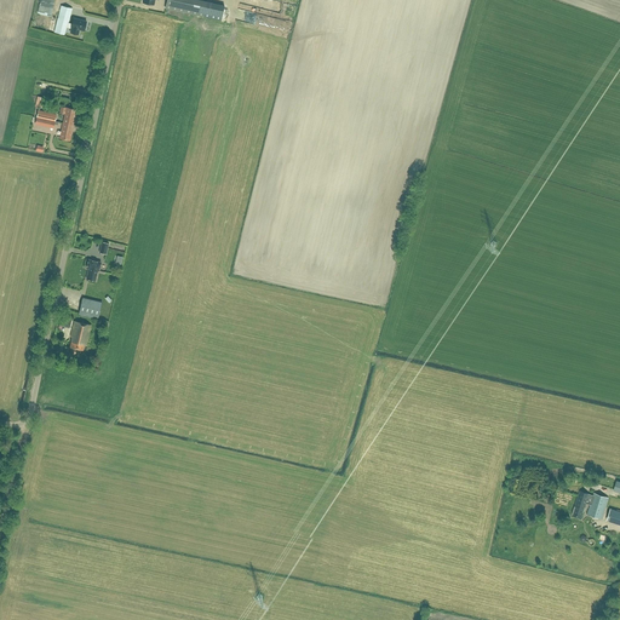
[(208,0),(205,0),(166,0),(166,9),(205,16),(208,0)]
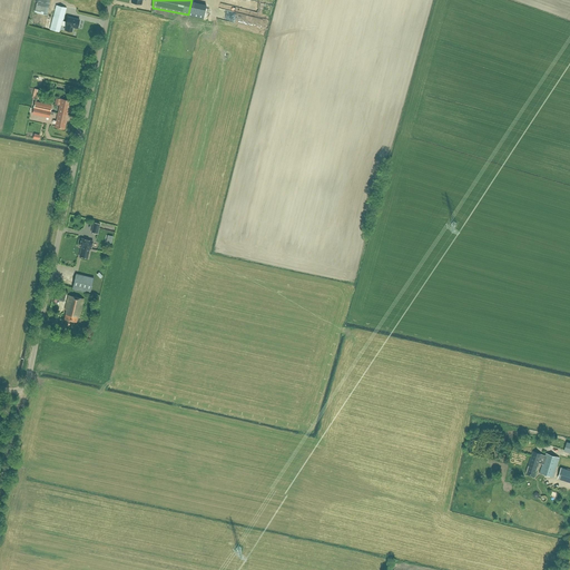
[(36,10),(48,12),(49,5),(37,2),(36,10)]
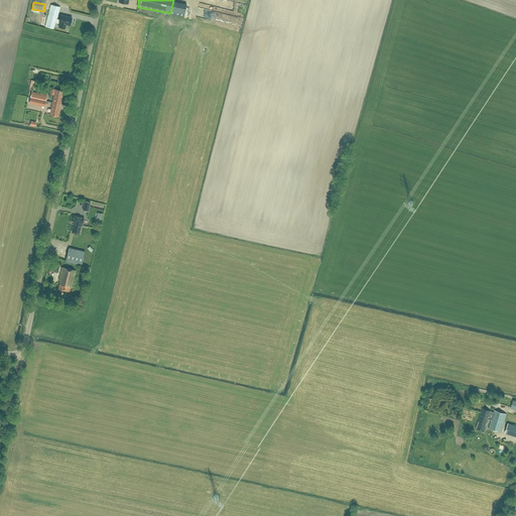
[(56,19),(59,7),(50,5),(48,15),(43,14),(42,16),(39,15),(37,24),(54,28),(55,22),(58,23),(58,27),(65,28),(66,24),(70,25),(72,18),(61,15),(59,20),(56,19)]
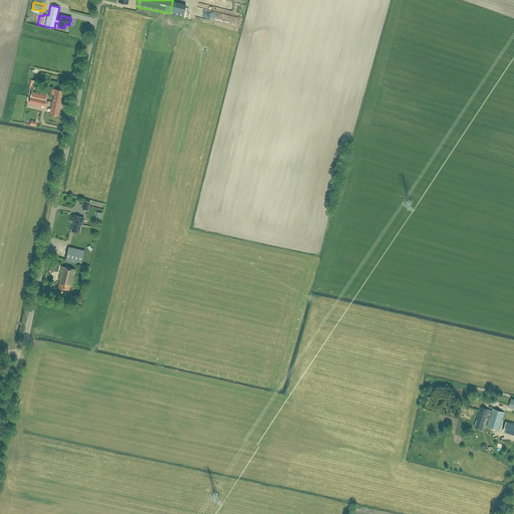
[(63,90),(55,89),(52,102),(60,103),(63,90)]
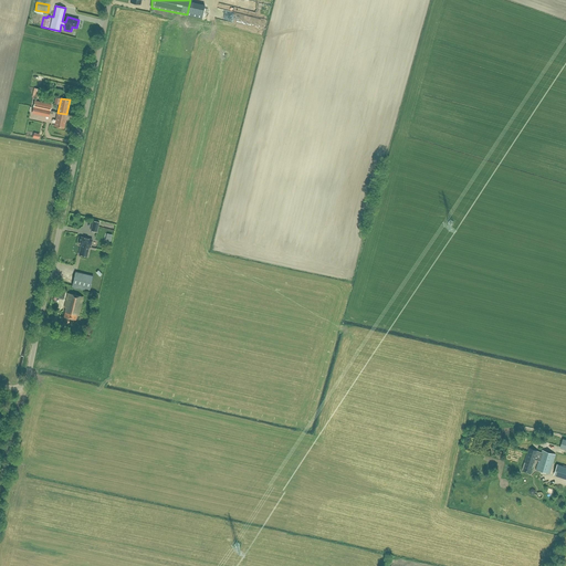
[(34,101),(33,107),(50,111),(51,104),(34,101)]
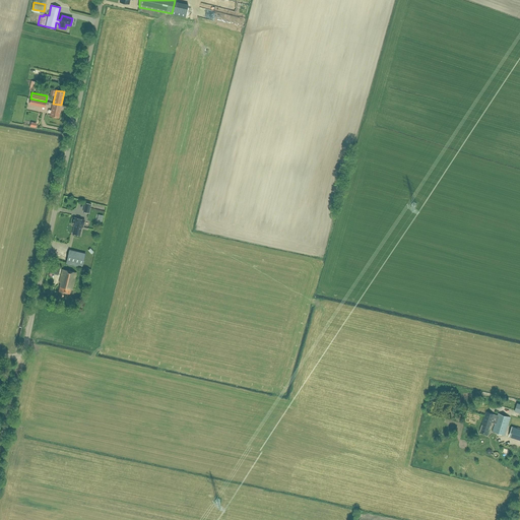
[(30,99),(29,105),(45,108),(46,102),(30,99)]
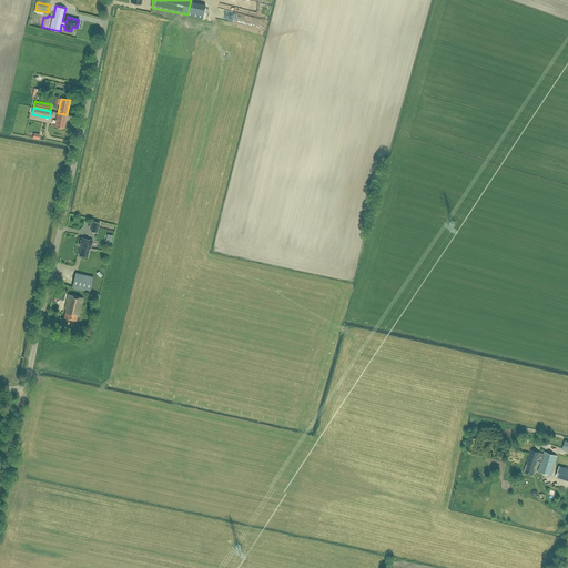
[(67,114),(58,113),(54,127),(64,129),(66,123),(64,123),(67,114)]
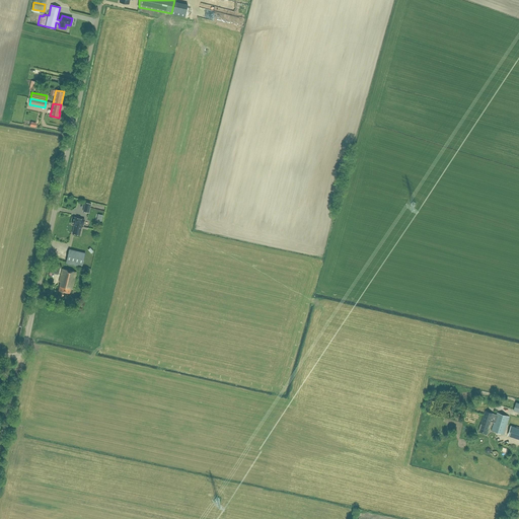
[(82,226),(84,219),(74,217),(72,224),(74,224),(72,233),(79,235),(81,226),(82,226)]
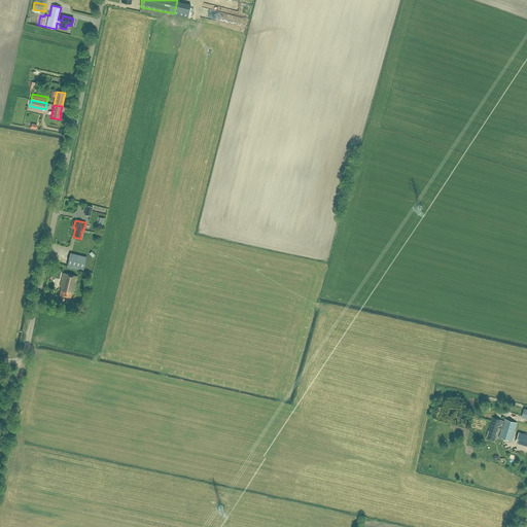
[(86,256),(77,254),(70,253),(67,267),(83,271),(86,256)]
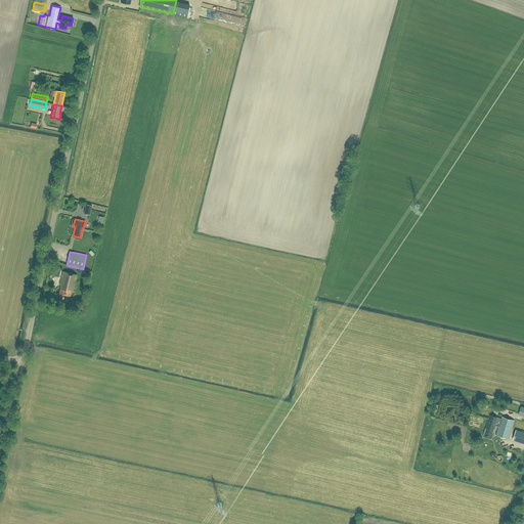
[(60,285),(58,293),(70,296),(72,289),(73,289),(77,274),(62,271),(59,285),(60,285)]
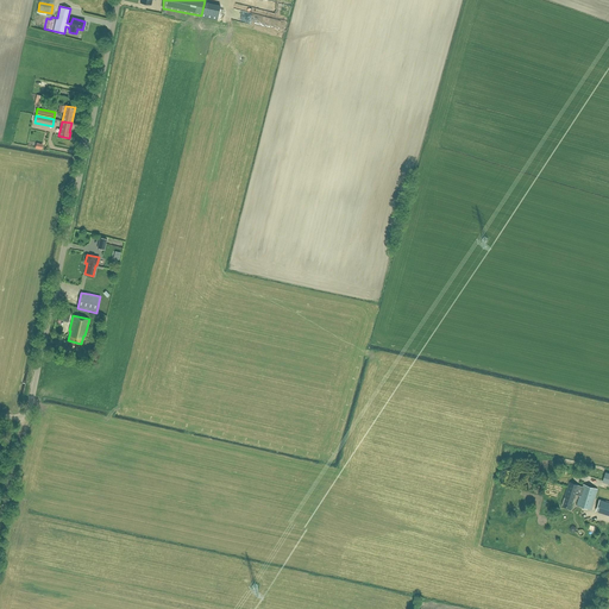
[(562,507),(571,509),(576,495),(579,496),(582,487),(578,485),(569,482),(562,507)]
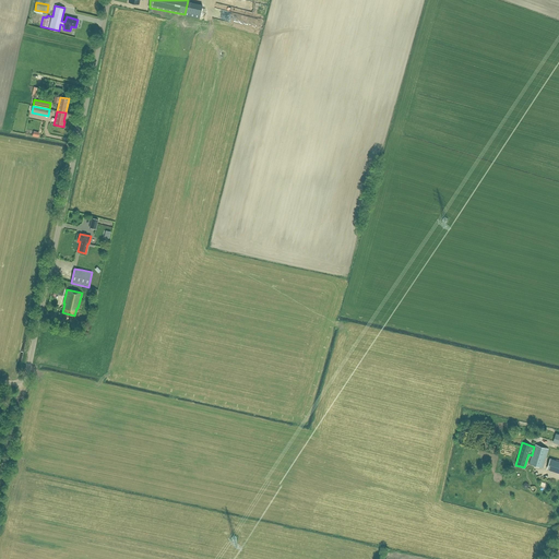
[(528,464),(543,467),(548,449),(535,444),(528,464)]
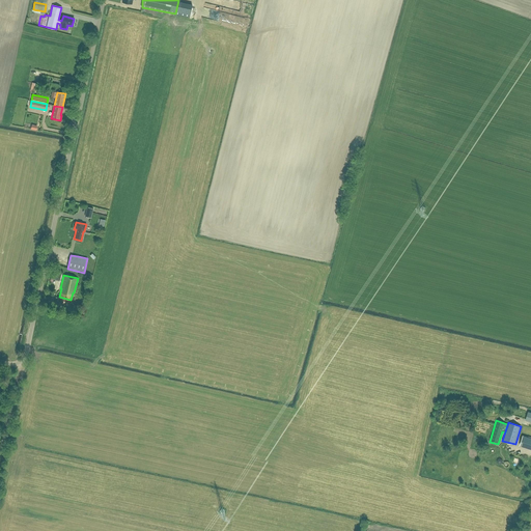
[(530,438),(523,436),(520,445),(530,449),(530,438)]
